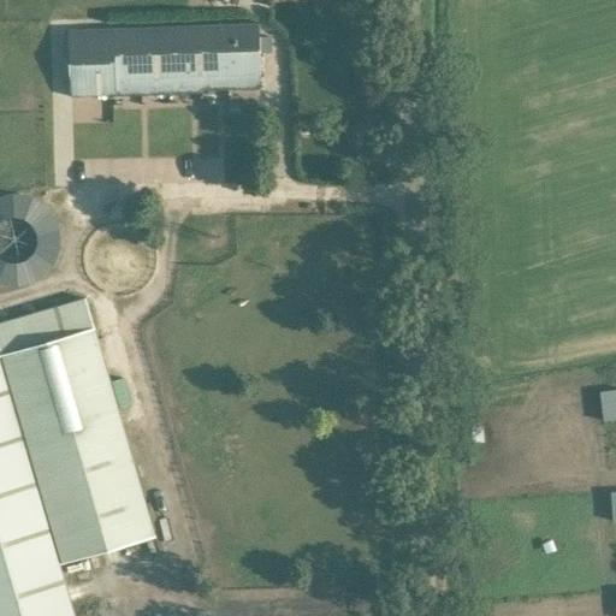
[(114,28),(116,94),(201,93),(200,89),(261,88),(260,49),(267,49),(266,42),(260,42),(259,24),(114,28)]
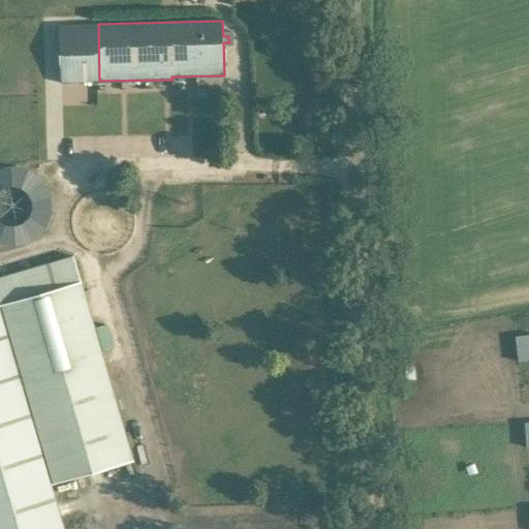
[(206,89),(197,89),(197,99),(206,99),(206,89)]
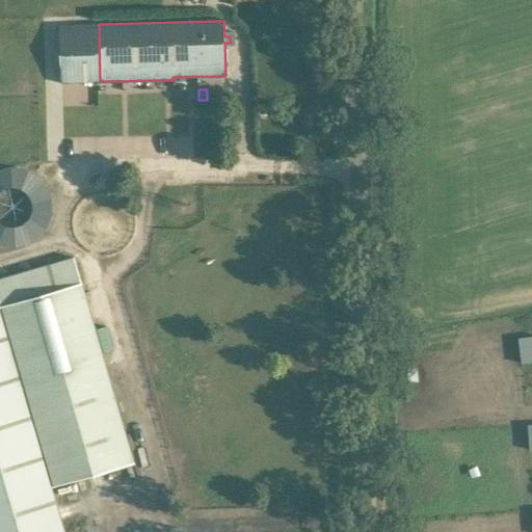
[(0,173),(0,242),(54,240),(51,169),(0,173)]
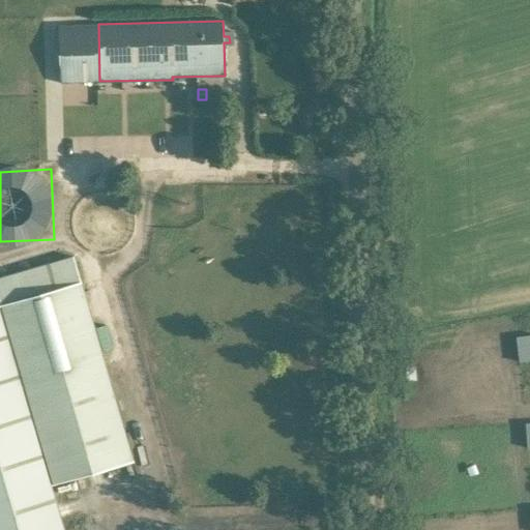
[(134,461),(86,297),(75,257),(0,277),(0,300),(1,305),(0,305),(0,529),(64,529),(52,484),(134,461)]
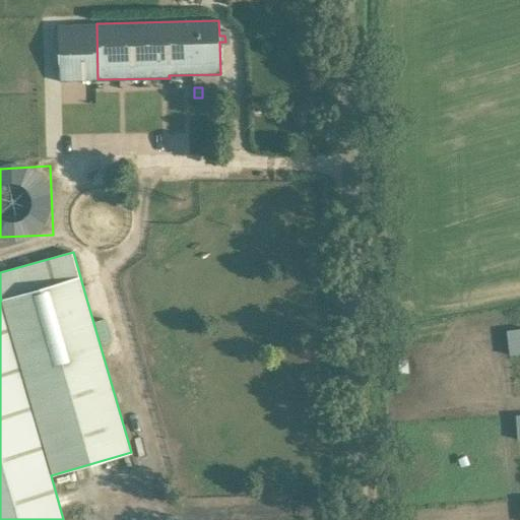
[(111,341),(104,319),(94,322),(102,344),(111,341)]
